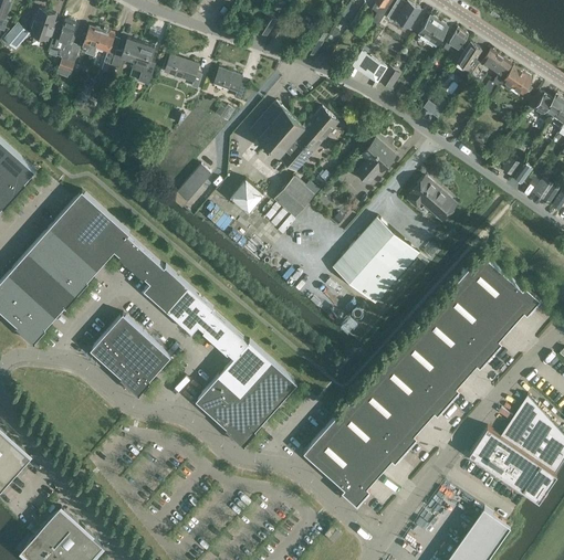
[(0,32),(2,33),(6,24),(3,23),(10,2),(1,0),(0,0),(0,32)]
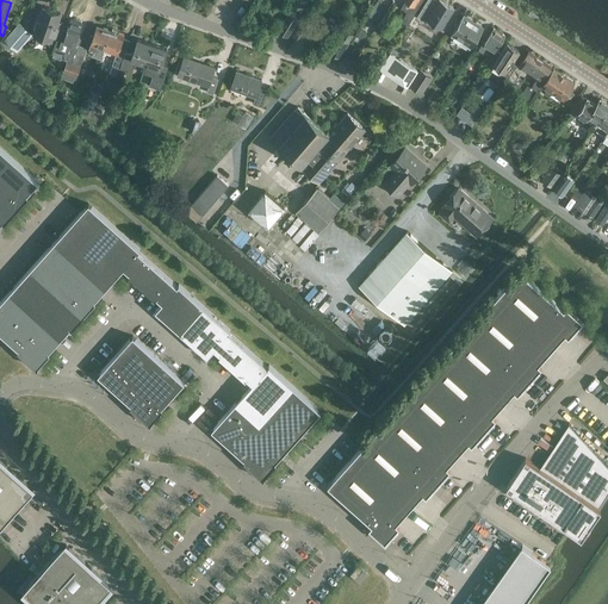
[(386,16),(376,31),(388,38),(397,24),(407,30),(420,10),(415,6),(419,0),(403,0),(402,4),(404,5),(398,13),(402,16),(397,22),(386,16)]
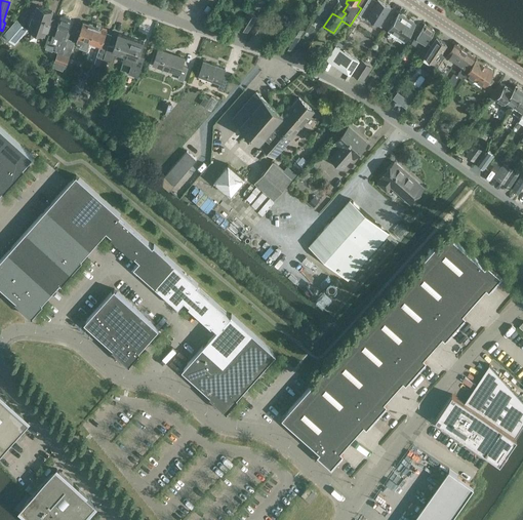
[(368,0),(357,17),(364,23),(365,21),(376,28),(377,29),(378,28),(377,28),(388,11),(375,3),(374,5),(368,0)]
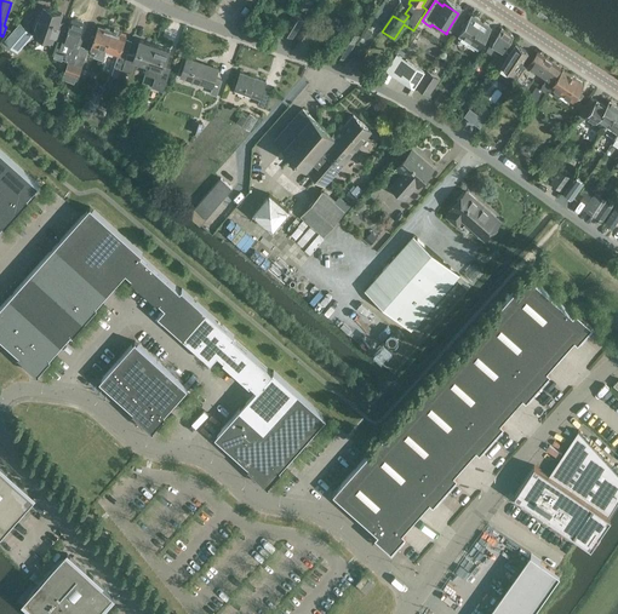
[(307,9),(301,5),(296,13),(303,17),(307,9)]
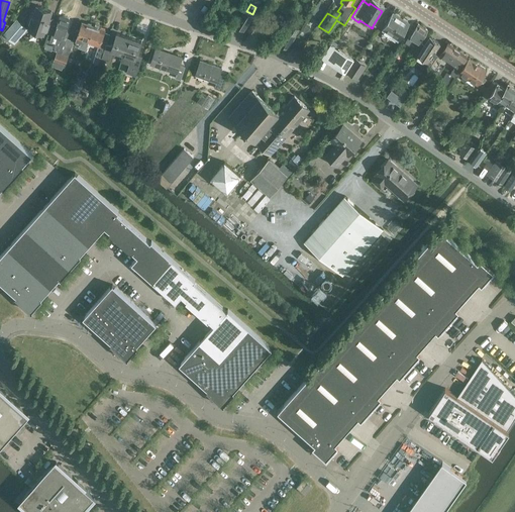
[(49,16),(35,11),(31,20),(29,19),(26,27),(29,28),(27,33),(41,38),(42,34),(46,36),(49,27),(46,25),(49,16)]
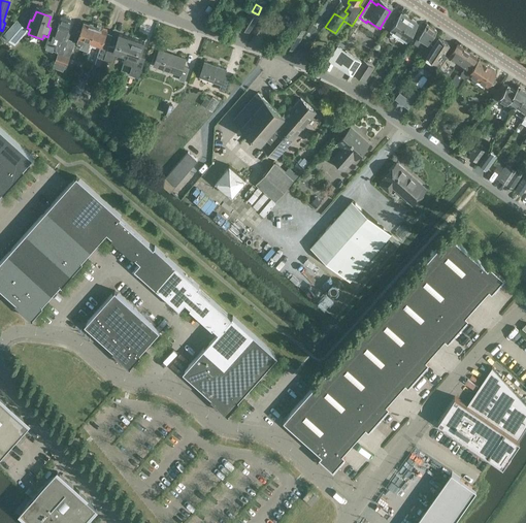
[(256,22),(248,17),(238,31),(248,36),(256,22)]
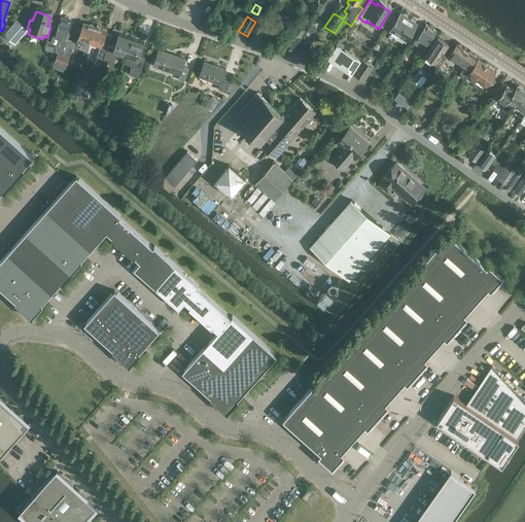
[(386,28),(383,32),(387,35),(389,36),(385,41),(392,45),(395,40),(407,24),(405,23),(406,22),(401,19),(400,20),(398,19),(393,26),(392,25),(390,27),(391,28),(390,31),(386,28)]
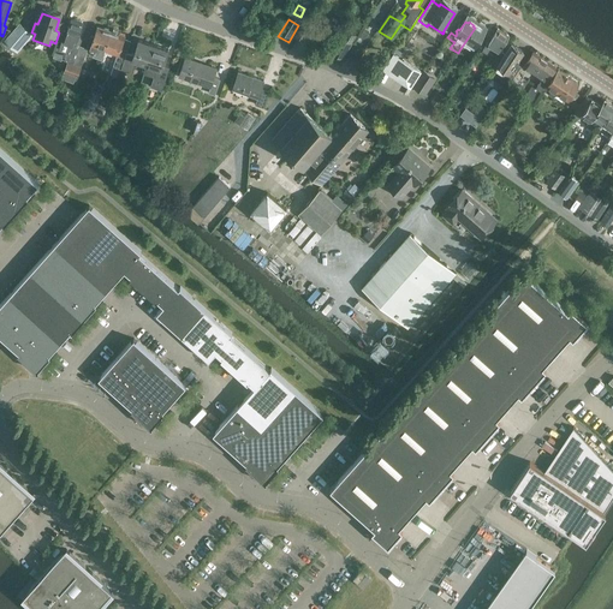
[(70,25),(64,41),(66,42),(65,45),(72,47),(65,66),(79,71),(85,54),(77,52),(81,43),(77,42),(82,29),(70,25)]
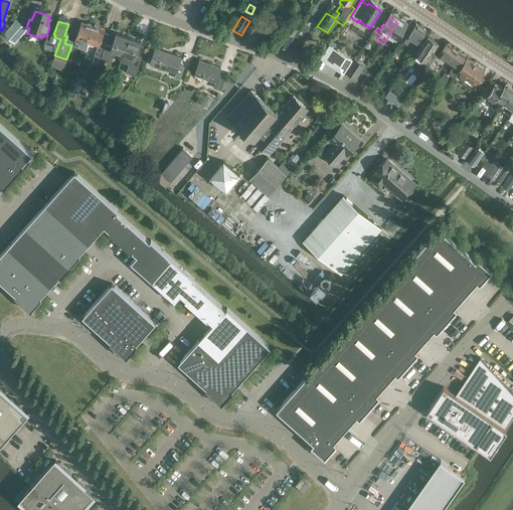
[(253,23),(245,37),(250,40),(260,27),(253,23)]
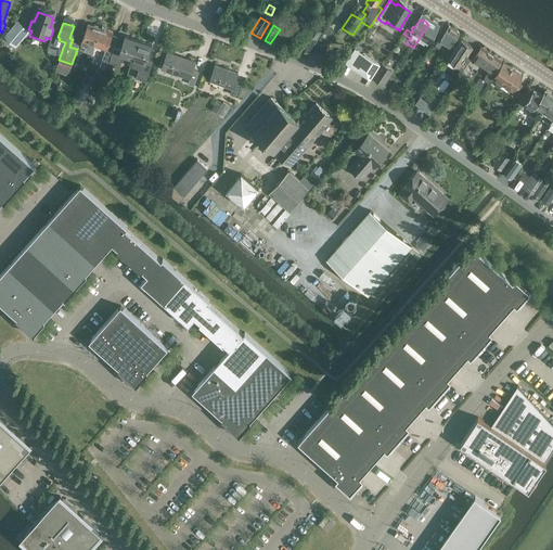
[(428,25),(416,42),(425,49),(429,42),(432,43),(435,37),(434,36),(437,30),(435,29),(436,28),(432,25),(431,26),(428,25)]
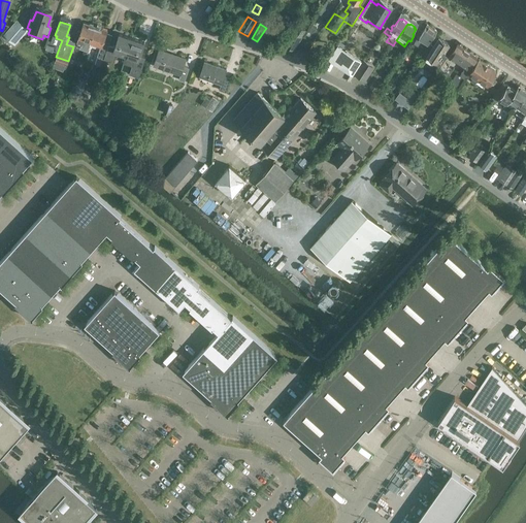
[(12,47),(25,33),(15,25),(3,39),(12,47)]
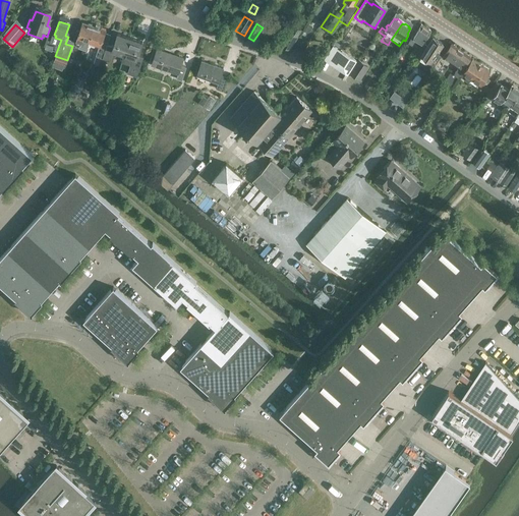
[(72,43),(87,47),(93,31),(91,31),(91,29),(88,27),(87,29),(80,26),(77,36),(75,35),(72,43)]
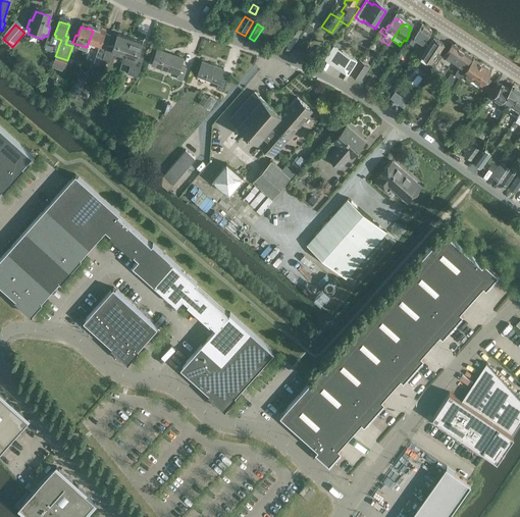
[(412,40),(408,46),(413,49),(416,44),(422,47),(429,35),(420,29),(413,41),(412,40)]
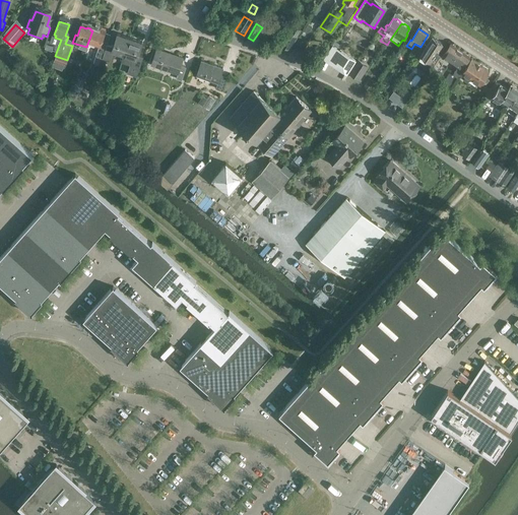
[(300,35),(290,29),(279,49),(287,54),(300,35)]
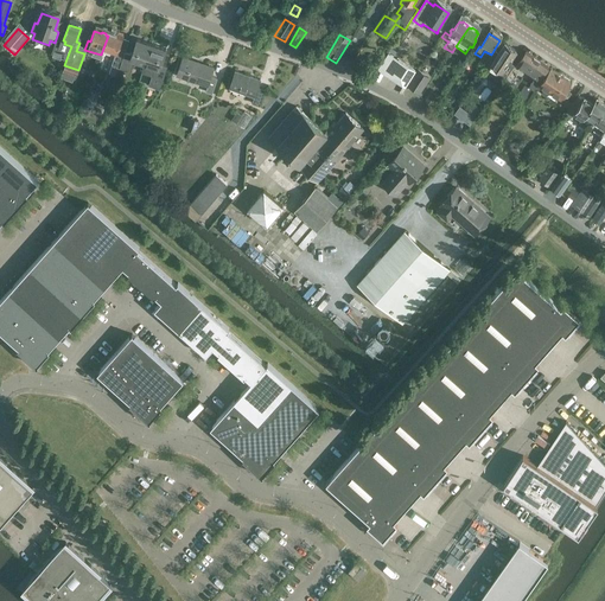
[(109,37),(108,36),(101,55),(114,59),(107,78),(115,82),(119,74),(123,58),(116,55),(121,40),(115,38),(114,37),(110,36),(109,37)]
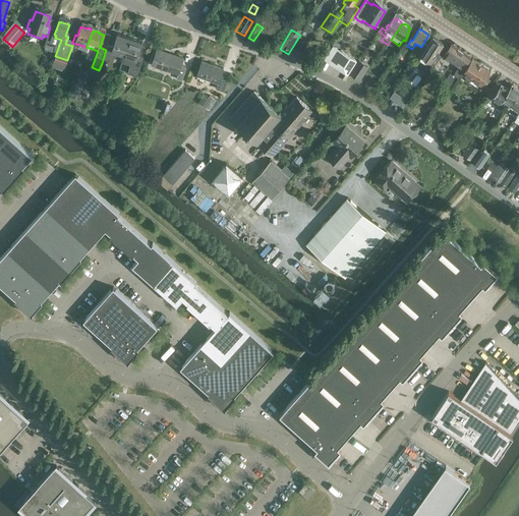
[(111,51),(106,50),(102,63),(111,66),(114,56),(122,59),(128,42),(116,38),(111,51)]
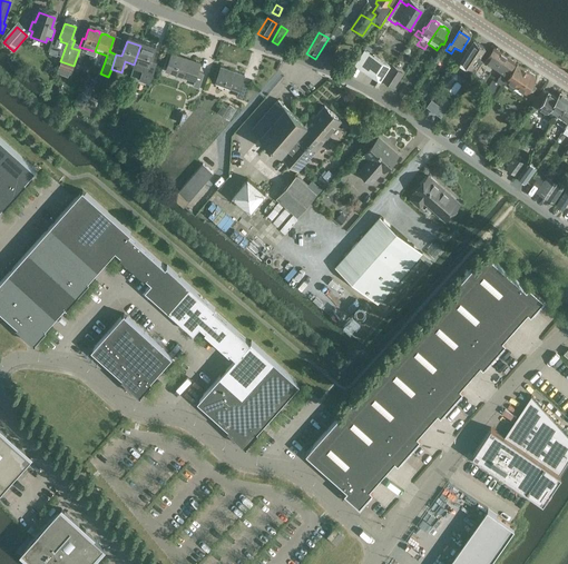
[(154,50),(140,46),(134,65),(144,68),(137,85),(148,89),(155,68),(149,66),(154,50)]
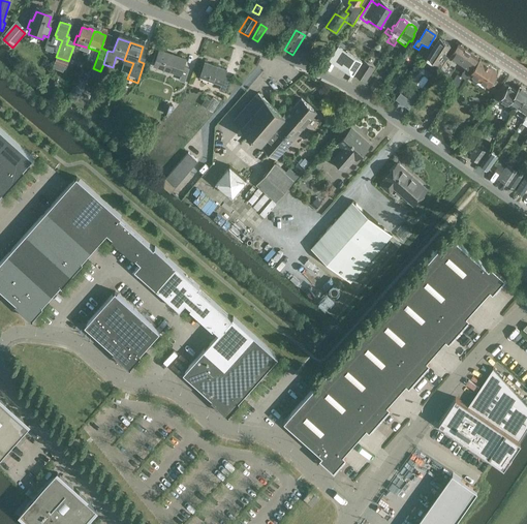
[(438,42),(423,64),(431,70),(433,68),(438,71),(446,61),(442,58),(448,50),(438,42)]
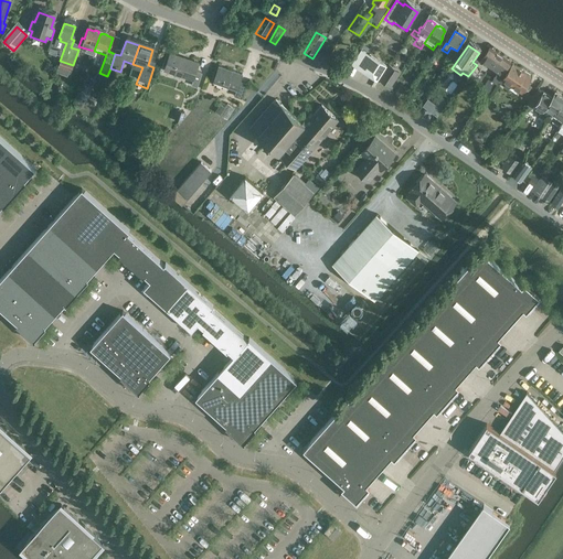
[(488,52),(479,65),(489,73),(496,77),(490,85),(487,83),(480,94),(487,98),(509,67),(499,60),(488,52)]
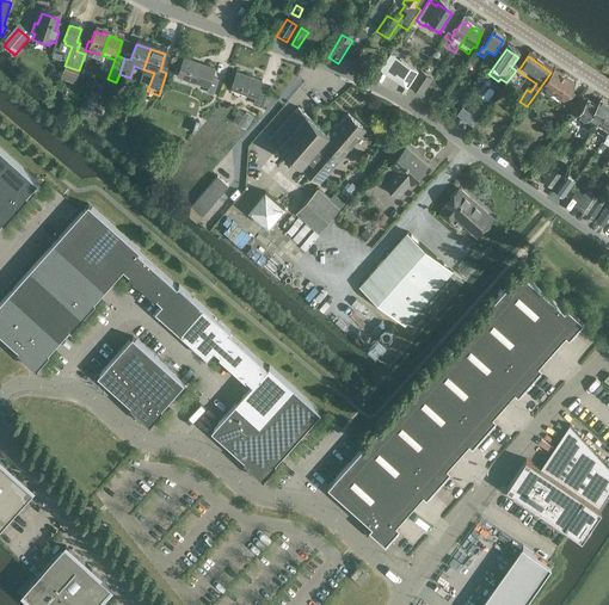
[(213,73),(182,63),(176,81),(207,92),(204,98),(211,100),(217,84),(210,82),(213,73)]
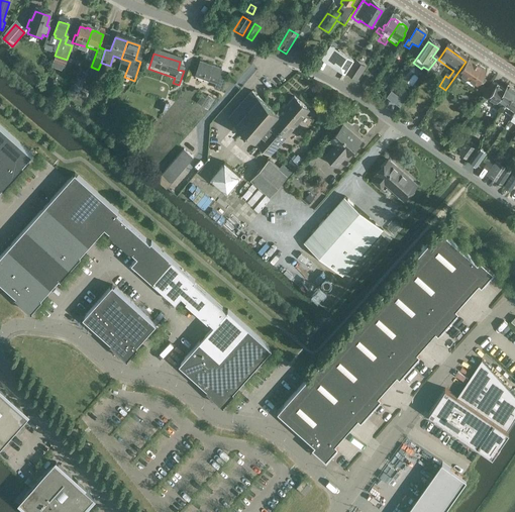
[(342,79),(351,66),(337,57),(329,70),(342,79)]
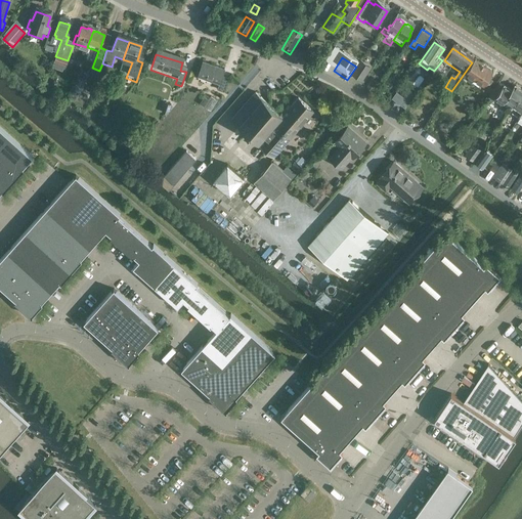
[(473,63),(451,93),(463,100),(470,88),(483,97),(491,85),(487,82),(491,76),(473,63)]
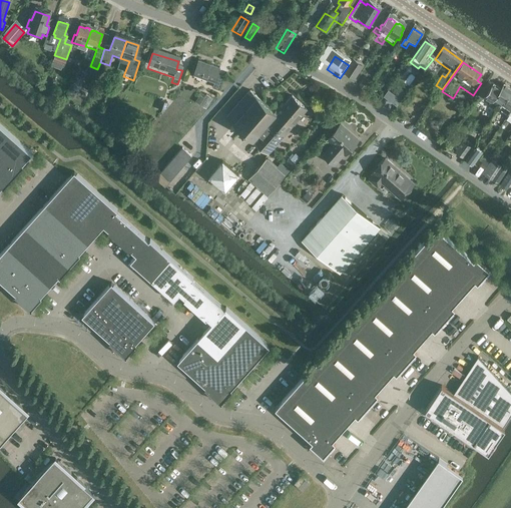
[(343,76),(353,83),(362,70),(351,63),(343,76)]
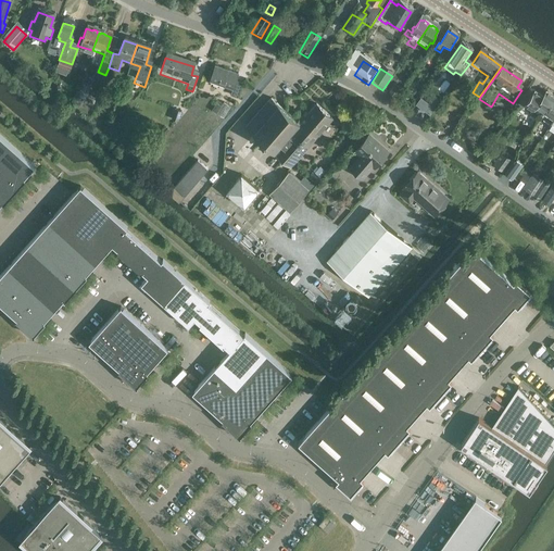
[(237,78),(213,70),(208,86),(230,94),(229,99),(236,102),(241,87),(235,84),(237,78)]
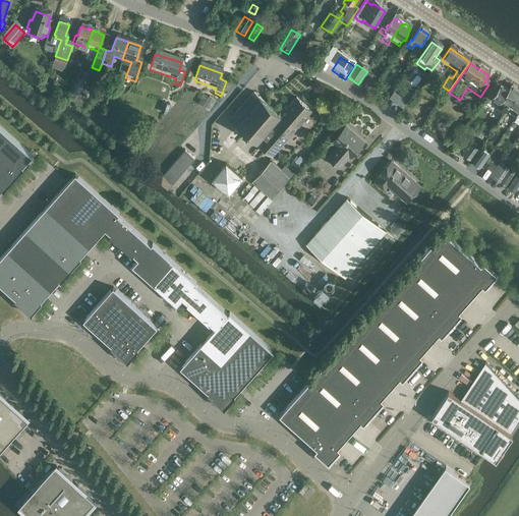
[(368,82),(363,91),(368,95),(373,87),(368,82)]
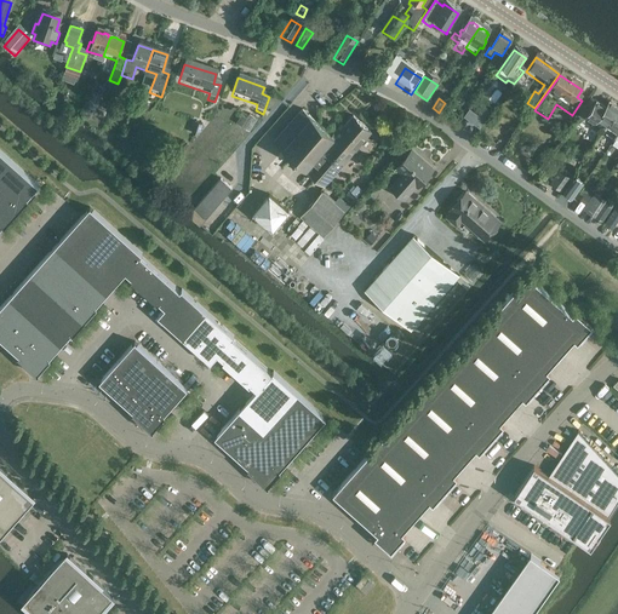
[(596,124),(606,130),(617,113),(607,107),(604,113),(595,105),(589,113),(584,109),(577,120),(583,124),(584,121),(595,127),(596,124)]
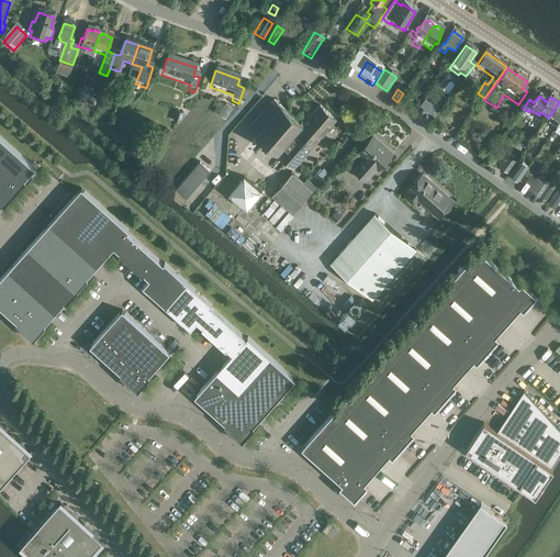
[(423,104),(418,110),(433,121),(443,107),(437,102),(432,110),(423,104)]
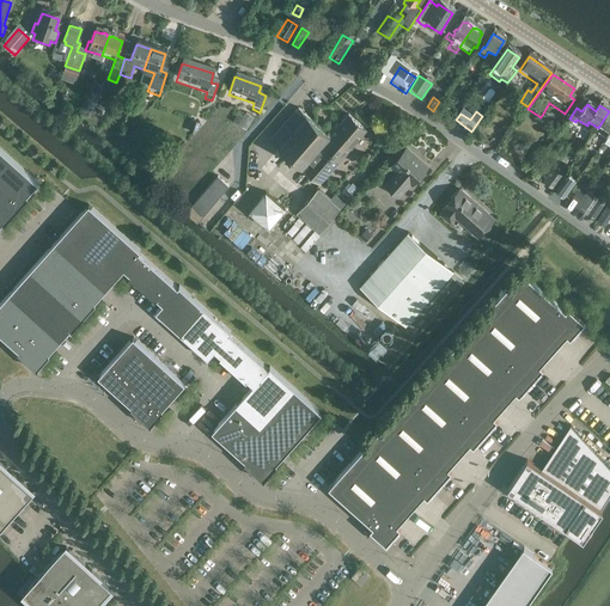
[(609,133),(609,111),(598,128),(604,133),(603,135),(607,138),(609,133)]
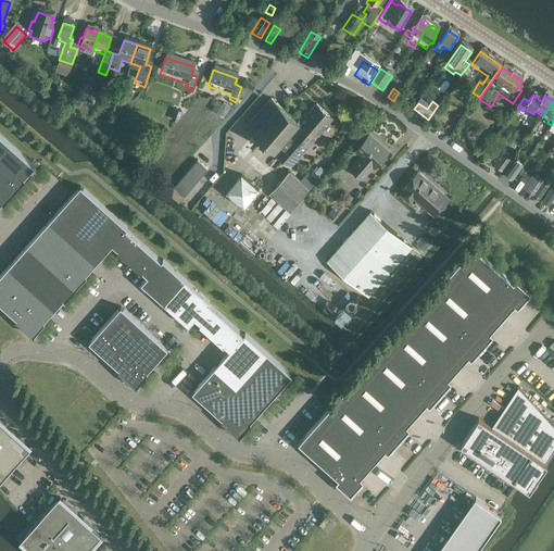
[(269,102),(244,132),(289,171),(331,123),(314,109),(300,125),(297,123),(296,125),(269,102)]
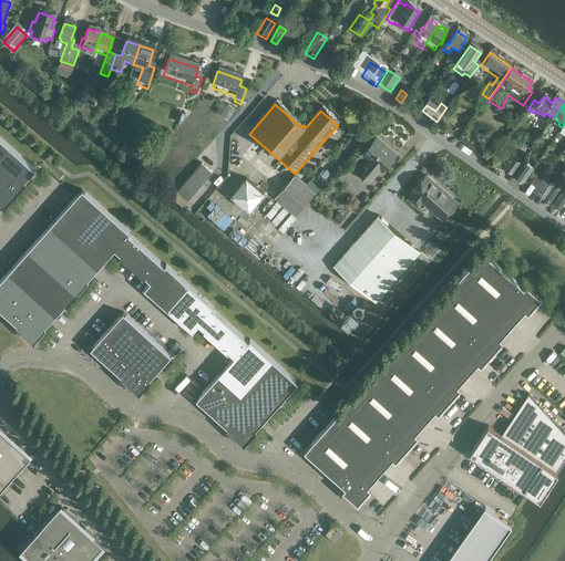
[(177,115),(175,123),(174,126),(180,128),(184,117),(177,115)]
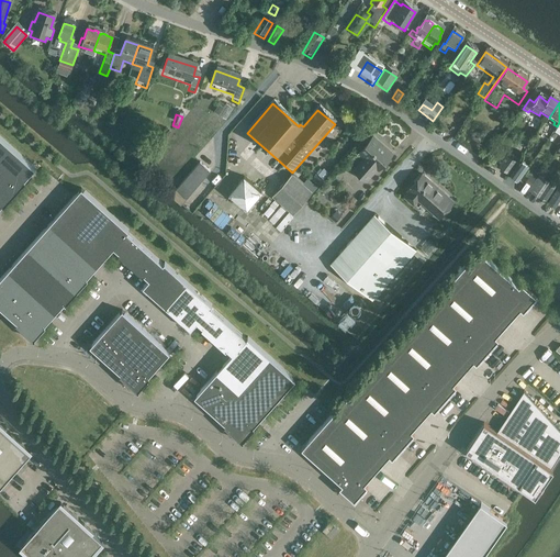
[(109,123),(104,135),(114,140),(119,126),(109,123)]
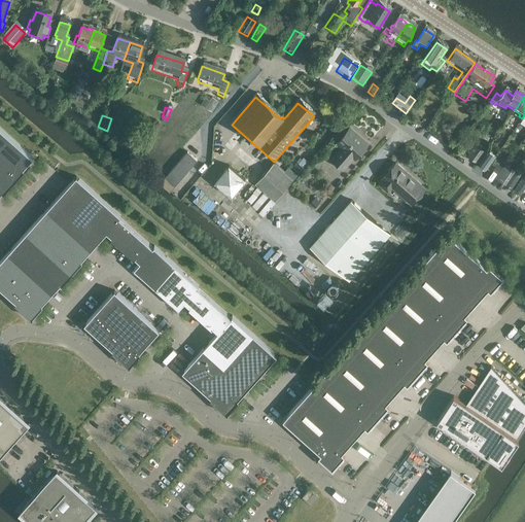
[(366,148),(348,132),(335,147),(340,152),(329,164),(342,174),(352,163),(353,164),(355,161),(354,161),(358,157),(359,157),(366,148)]
